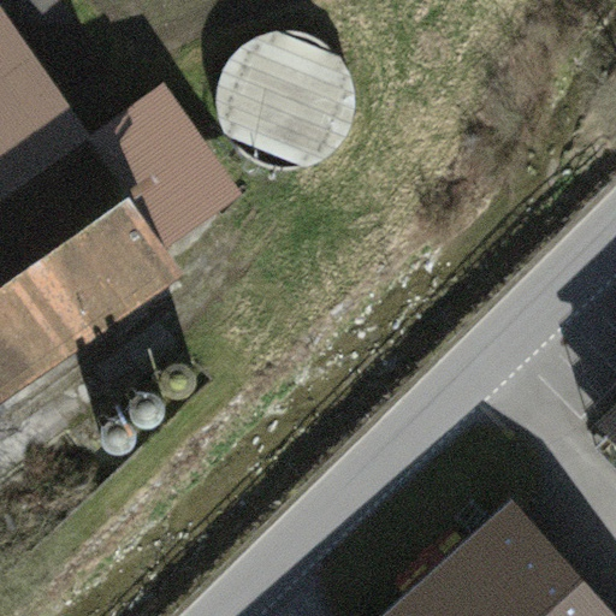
[(0,400),(184,272),(164,242),(84,128),(0,6),(0,400)]
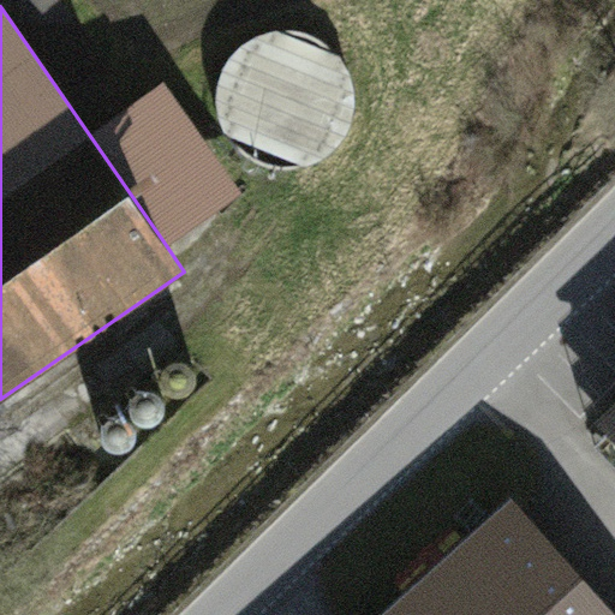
[(345,133),(353,111),(353,87),(346,64),(330,46),(310,33),(286,28),(263,31),(242,42),(226,59),(218,78),(214,100),(219,121),(230,141),(245,156),(266,166),(287,168),(309,163),(329,151),(345,133)]
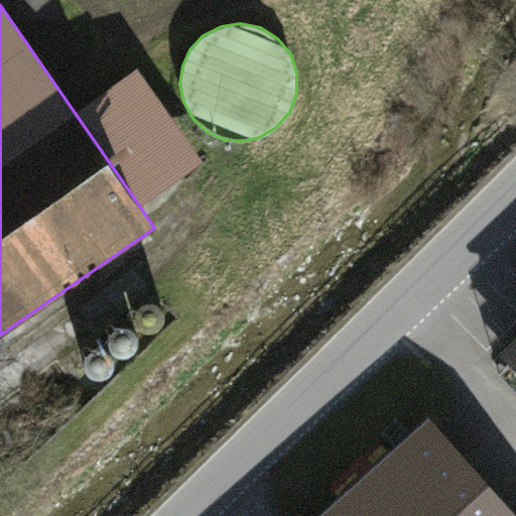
[(129,67),(71,107),(137,203),(196,161),(129,67)]
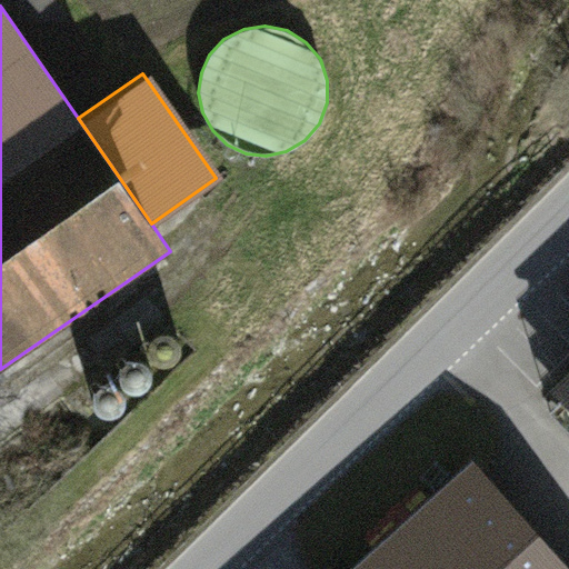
[(568,376),(557,389),(568,401),(568,376)]
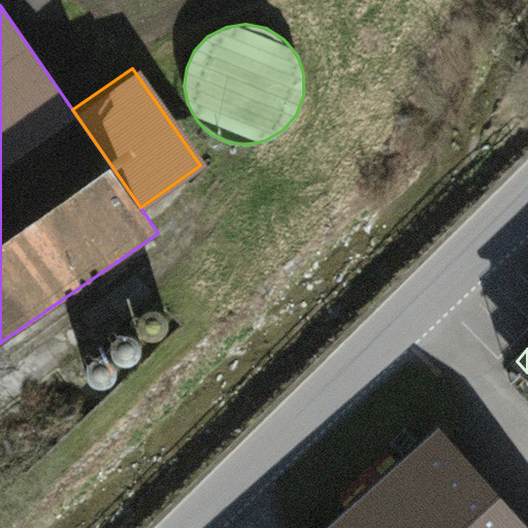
[(527,527),(527,521),(436,422),(319,527),(527,527)]
